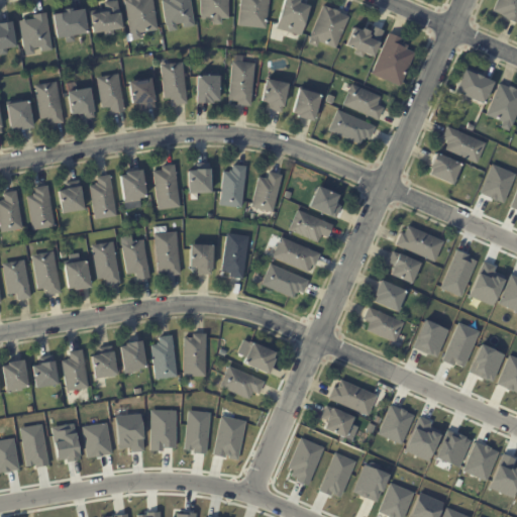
[(89,11),(105,8),(104,3),(117,0),(119,12),(120,12),(123,29),(114,30),(115,34),(104,36),(103,31),(93,33),(89,11)]
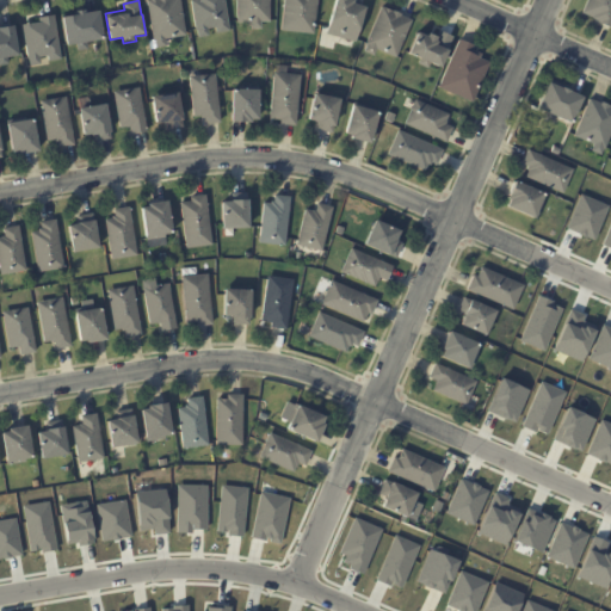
[(172,38),(166,39),(167,45),(156,48),(155,42),(154,42),(147,0),(180,0),(187,36),(172,38)]
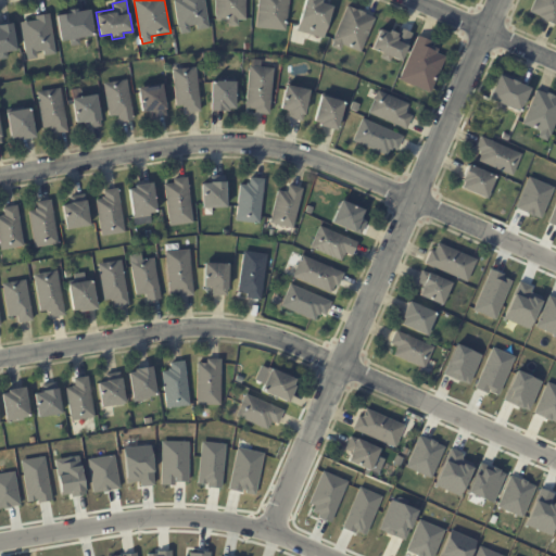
[(174,0),(204,0),(210,28),(198,30),(197,25),(190,26),(190,33),(181,35),(180,28),(178,28),(174,0)]
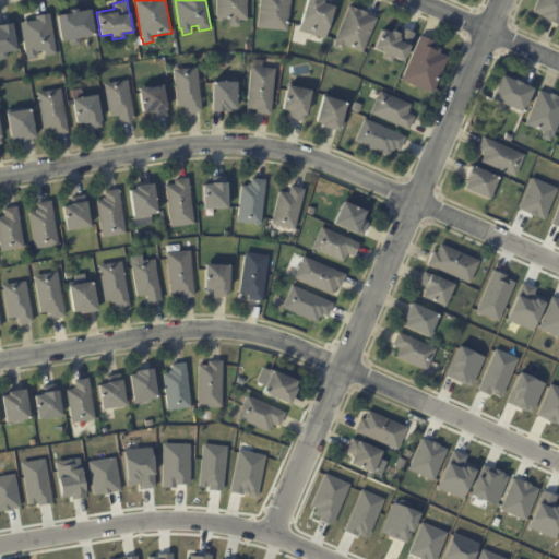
[(233,26),(230,26),(230,20),(217,21),(216,0),(248,0),(248,21),(240,21),(240,26),(233,26)]
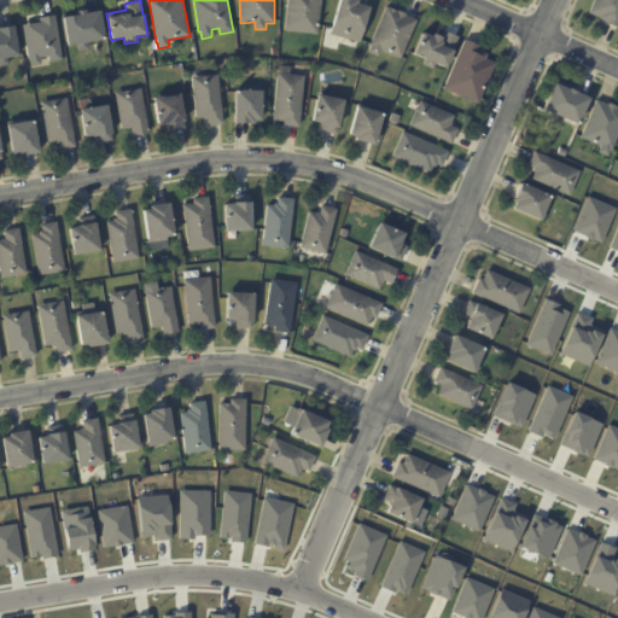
[(322,0),(319,35),(285,31),(287,0),(322,0)]
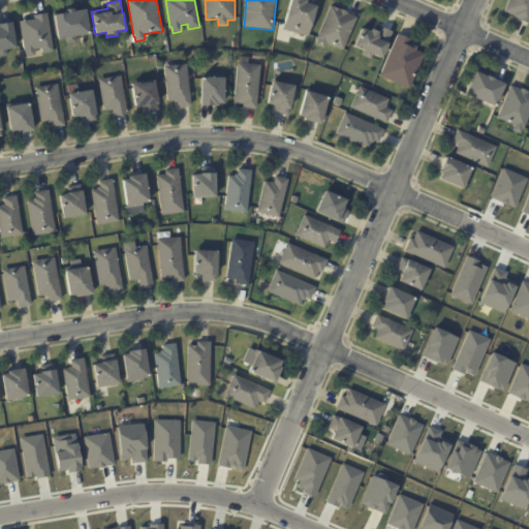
[(308,0),(307,3),(318,6),(309,37),(283,30),(291,0),(308,0)]
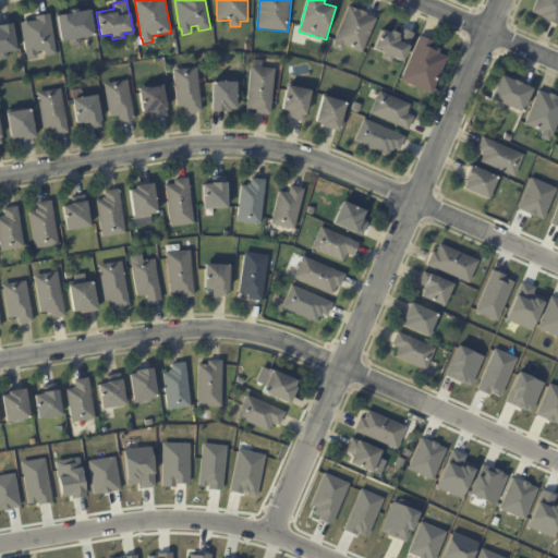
[(557,0),(557,25),(546,20),(546,19),(532,12),(537,0),(557,0)]
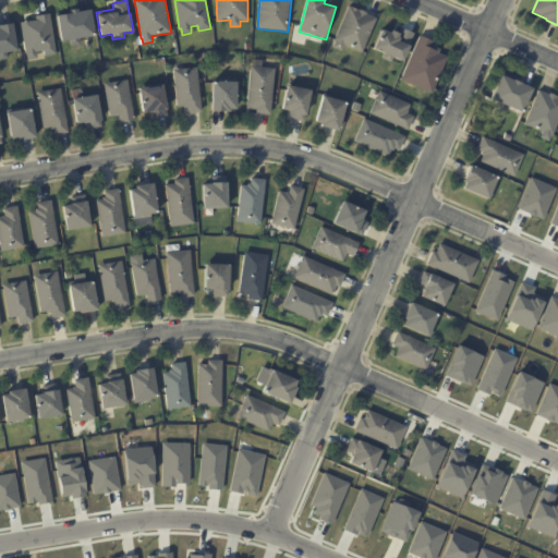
[(365,12),(367,13),(367,14),(378,19),(364,53),(344,46),(342,51),(334,47),(336,41),(335,41),(350,5),(365,12)]
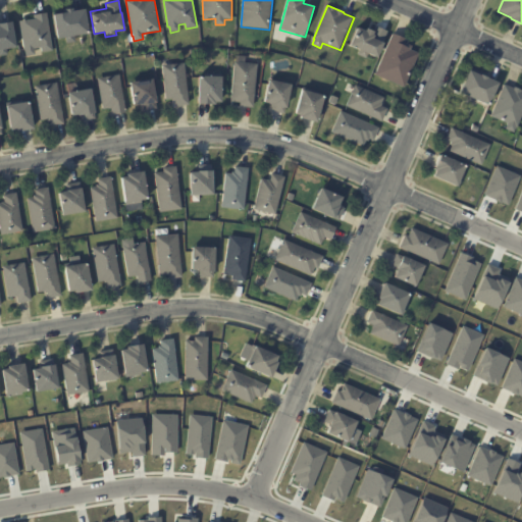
[(82,9),(86,9),(89,32),(86,32),(86,35),(74,36),(75,42),(67,43),(66,37),(57,39),(54,14),(63,13),(63,9),(73,8),(73,10),(82,9)]
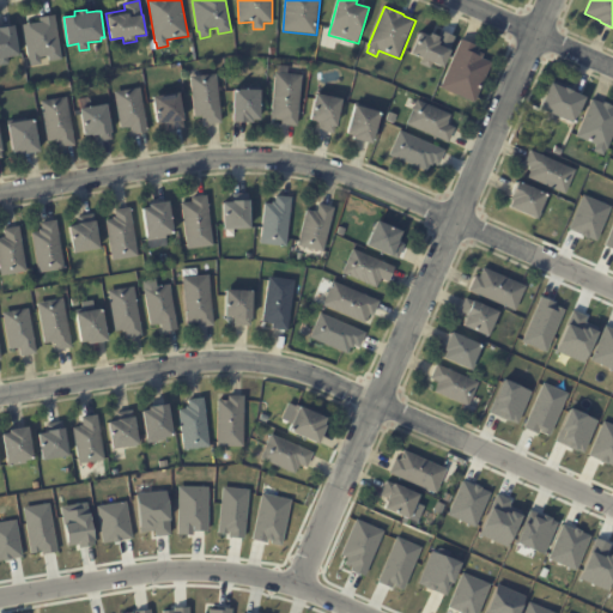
[(49,62),(48,56),(41,58),(42,65),(31,66),(30,59),(28,59),(22,25),(40,22),(38,18),(55,14),(62,60),(49,62)]
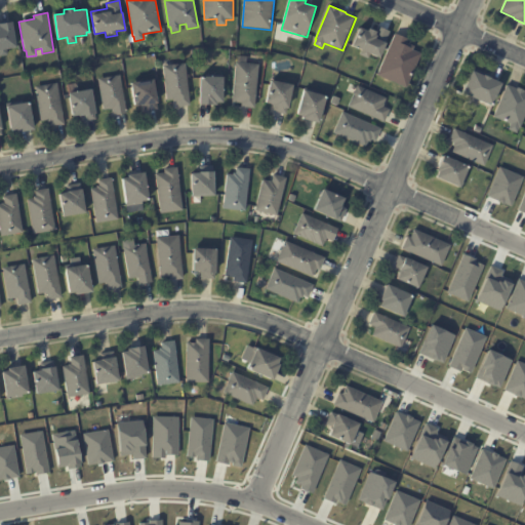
[(0,24),(12,22),(16,47),(6,49),(7,55),(0,56),(0,24)]
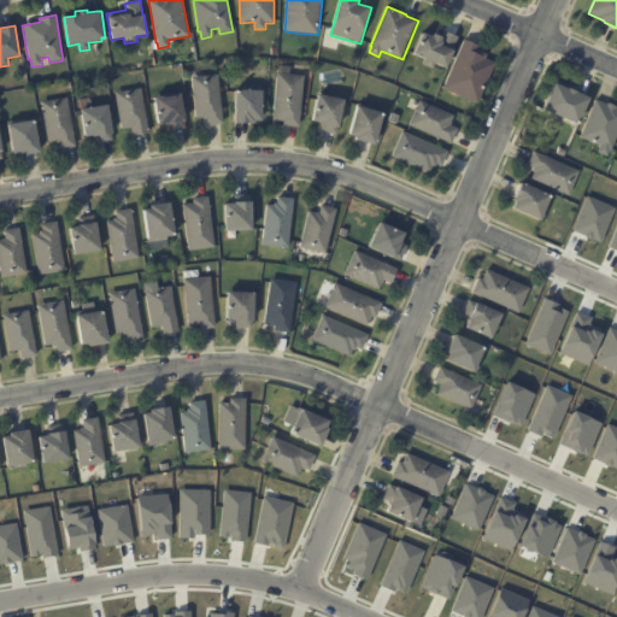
[(445,30),(460,37),(454,51),(457,51),(448,69),(436,64),(434,69),(423,64),(425,59),(413,54),(424,33),(433,36),(435,33),(441,36),(445,30)]
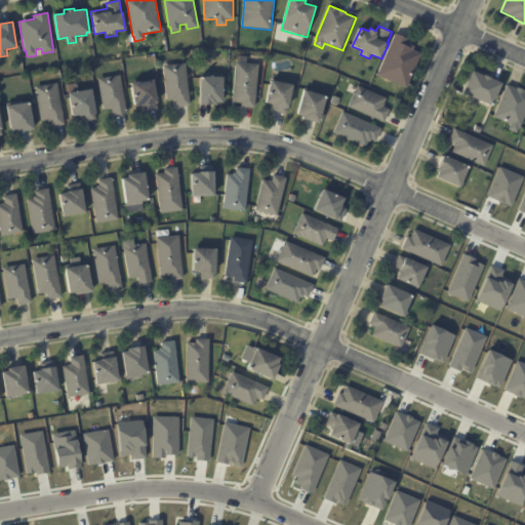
[(396,35),(409,40),(407,43),(414,46),(413,49),(421,53),(407,88),(377,75),(395,34),(396,35)]
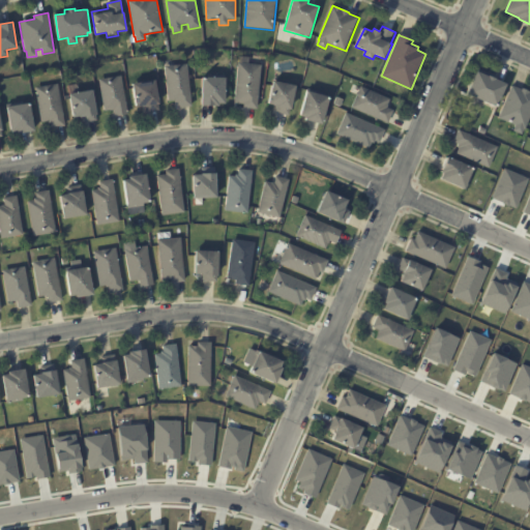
[(255,109),(243,108),(244,104),(235,104),(238,63),(262,65),(258,109),(255,109)]
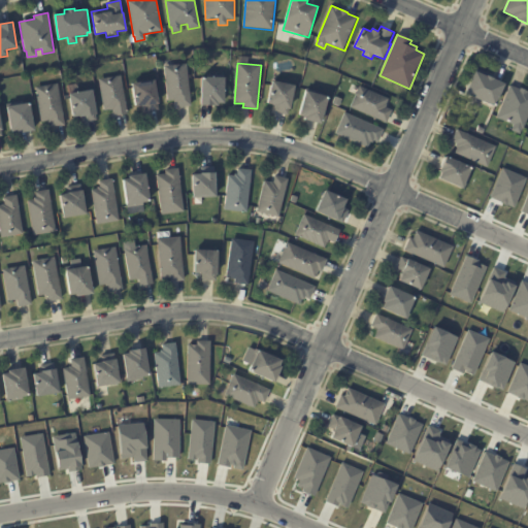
[(189,106),(178,107),(177,102),(174,103),(174,101),(168,102),(164,66),(187,64),(192,106),(189,106)]
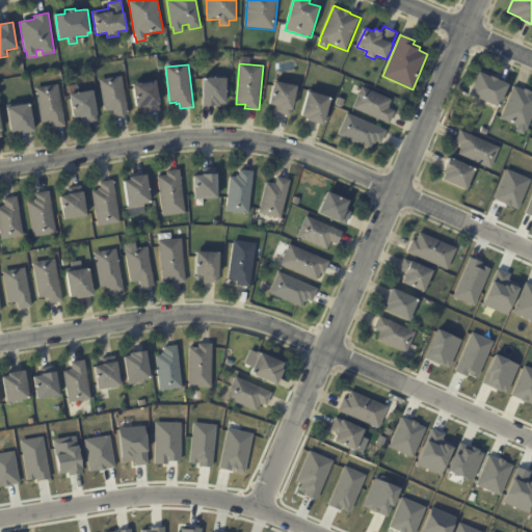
[(479,72),(508,84),(499,108),(484,102),(481,108),(473,105),(475,98),(469,95),(478,72),(479,72)]
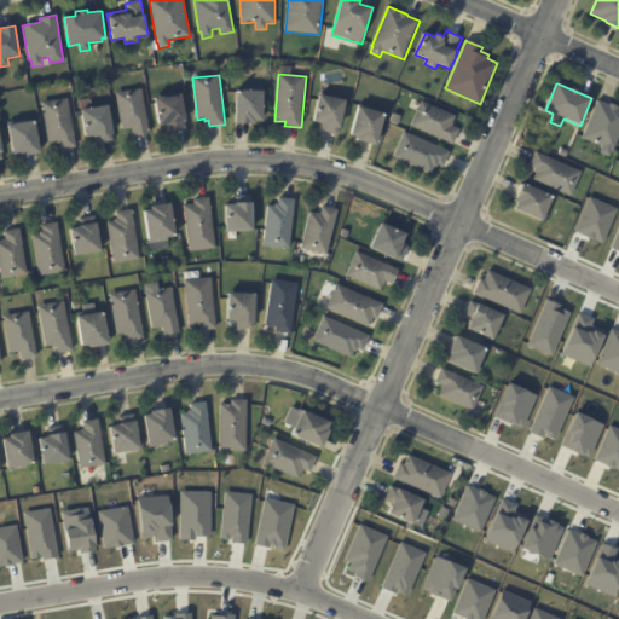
[(148,134),(134,137),(133,129),(122,131),(116,93),(142,88),(150,134),(148,134)]
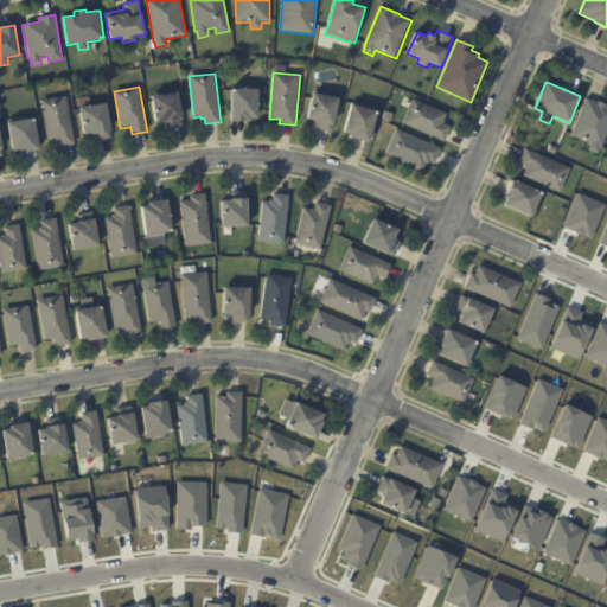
[(248,121),(231,121),(231,88),(238,89),(238,87),(257,87),(257,89),(259,89),(259,120),(251,119),(251,121),(248,121)]
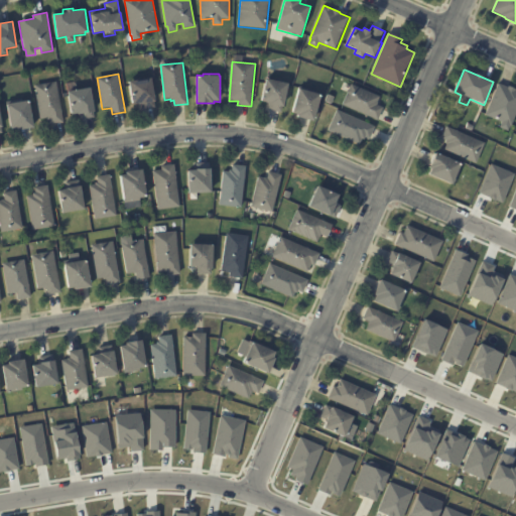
[(152,108),(142,110),(141,104),(132,106),(129,82),(151,78),(155,102),(154,102),(155,108),(152,108)]
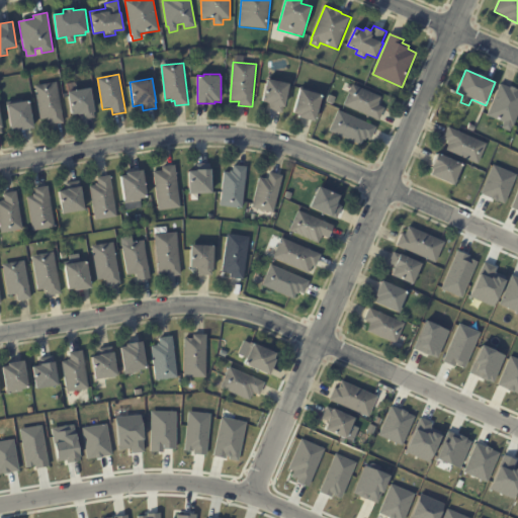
[(271,79),(290,84),(283,113),(269,110),(271,103),(262,101),(268,78),(271,79)]
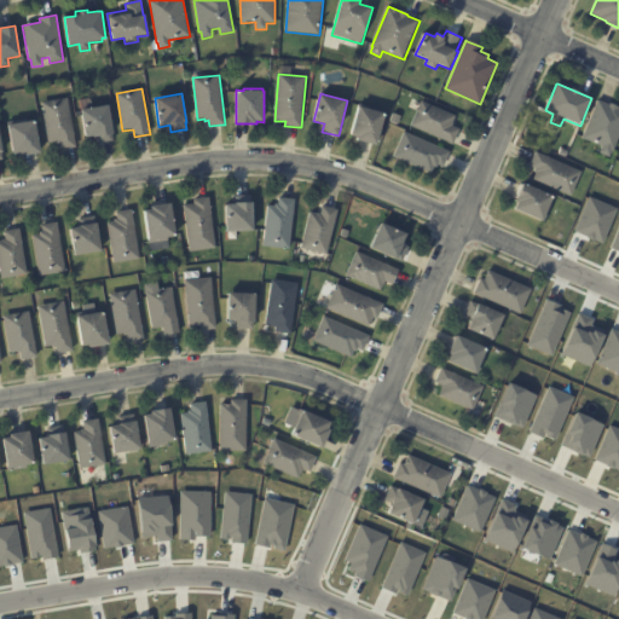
[(74,148),(59,150),(58,143),(56,144),(56,142),(48,143),(41,103),(68,98),(75,148),(74,148)]
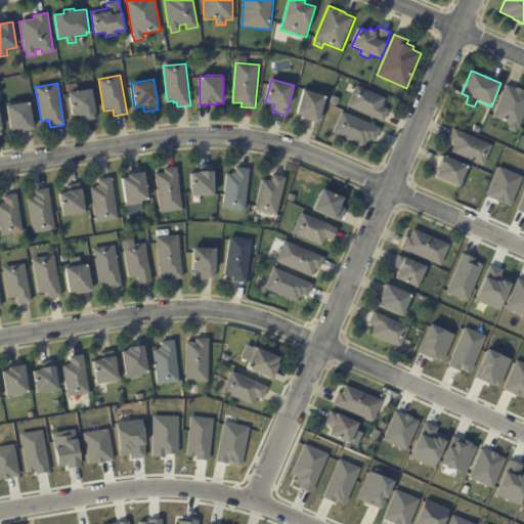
[(507,85),(516,89),(517,88),(523,91),(523,120),(518,134),(508,130),(510,125),(492,118),(506,84),(507,85)]
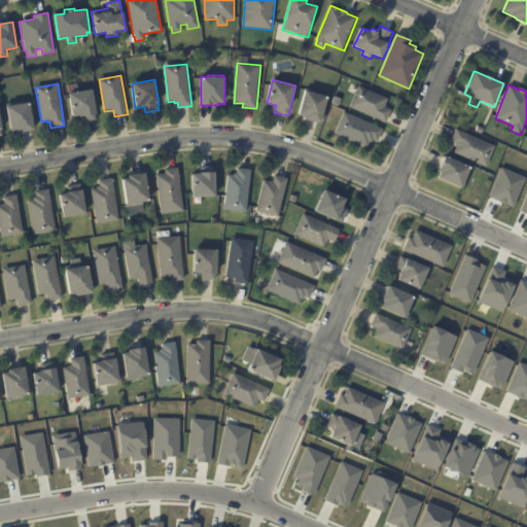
[(385,106),(384,108),(391,111),(386,124),(350,108),(358,86),(388,99),(385,106)]
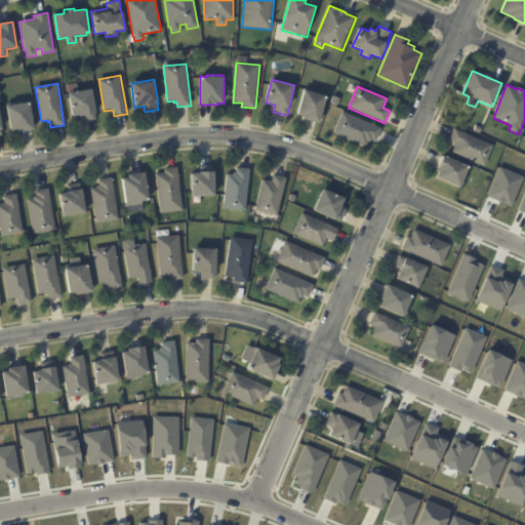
[(93,120),(82,122),(81,116),(72,117),(68,93),(92,89),(96,114),(94,114),(95,120),(93,120)]
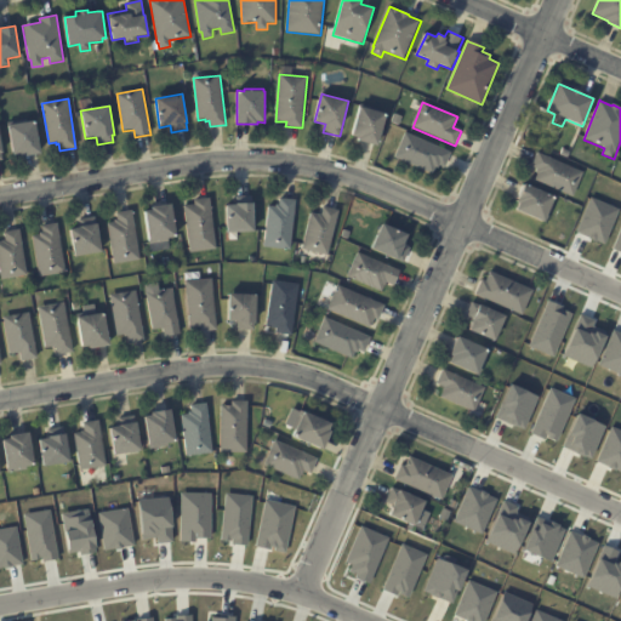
[(375,144),(358,141),(359,138),(352,136),(359,107),(386,113),(377,146),(375,144)]
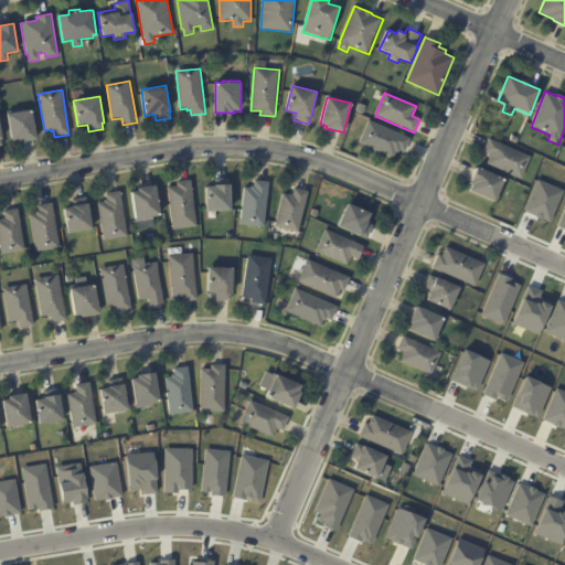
[(33,140),(19,142),(19,140),(11,142),(7,114),(32,109),(36,140),(33,140)]
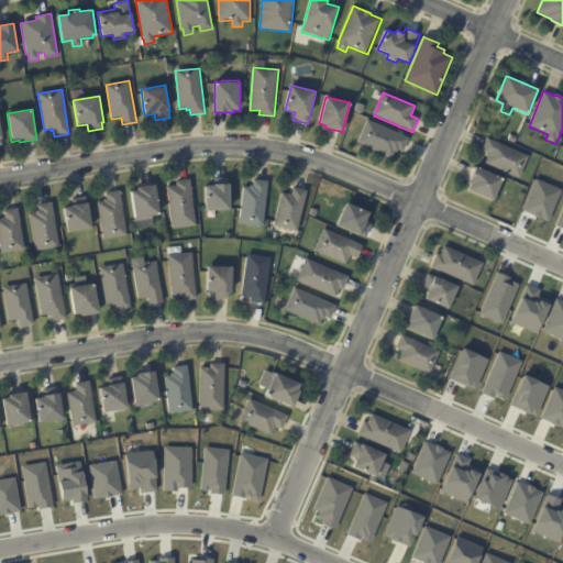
[(408,141),(404,152),(398,150),(397,153),(395,153),(393,158),(357,143),(367,120),(409,139),(408,141)]
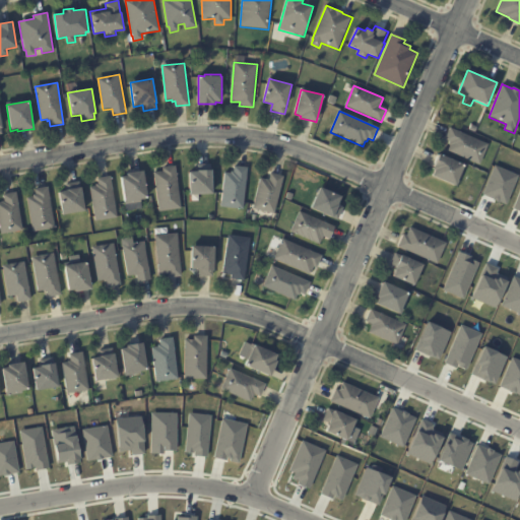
[(471,124),(478,127),(475,133),(469,130),(471,124)]
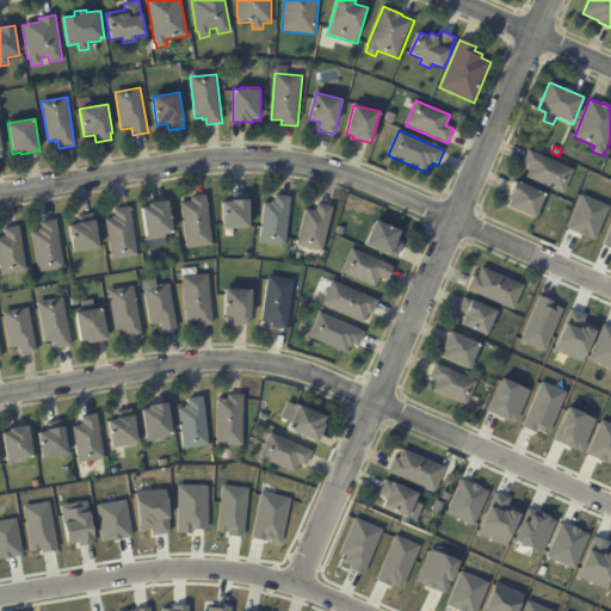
[(528,170),(529,167),(523,165),(529,150),(574,170),(565,195),(526,178),(529,172),(526,171),(528,170)]
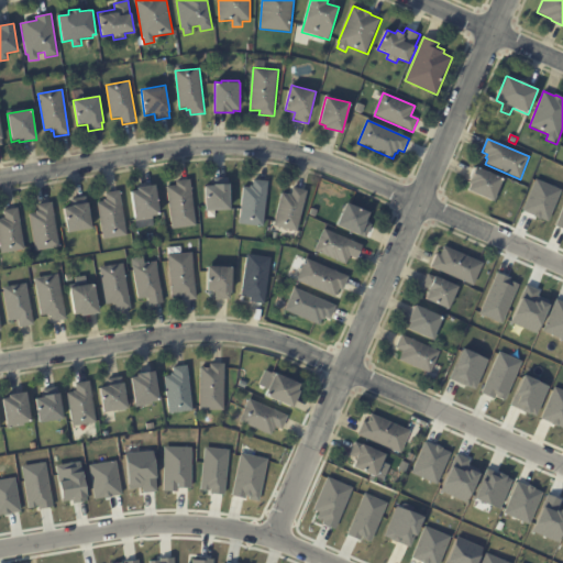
[(467,183),(474,166),(503,178),(492,201),(466,190),(468,185),(466,184),(467,183)]
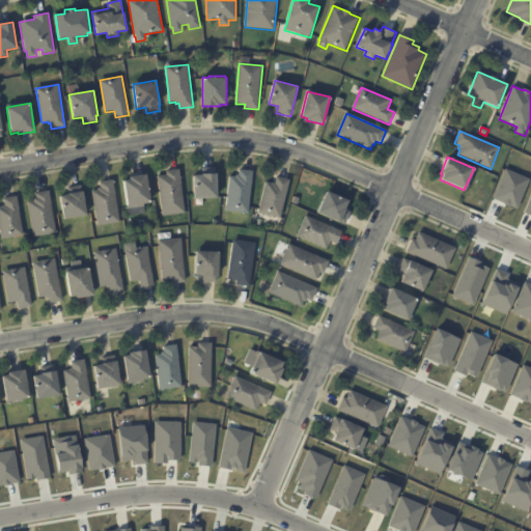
[(216,173),(217,173),(218,198),(194,199),(193,175),(202,175),(202,169),(216,168),(216,173)]
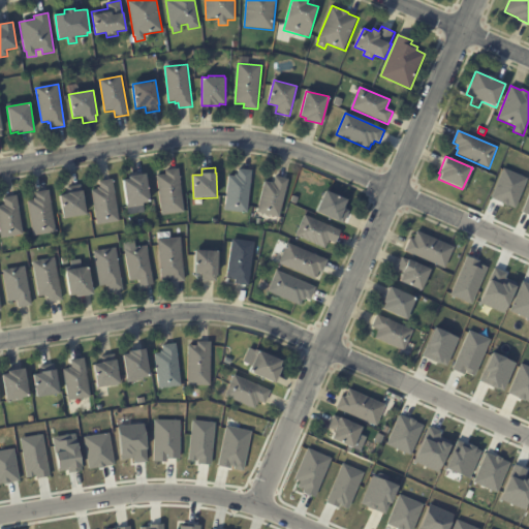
[(502,167),(526,178),(512,208),(489,197),(502,167)]
